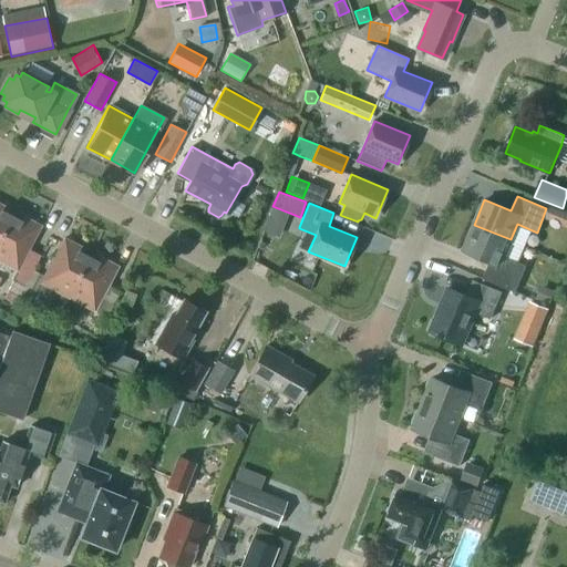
[(0,237),(11,216),(1,210),(3,206),(0,204),(0,237)]
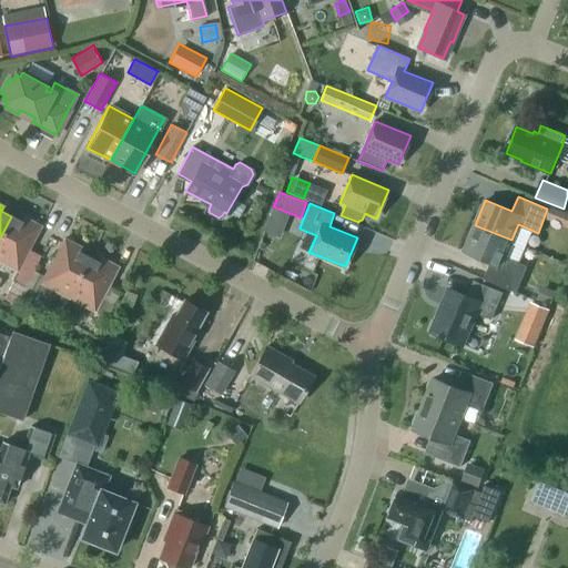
[(21,221),(11,216),(0,237),(0,261),(17,271),(40,226),(23,217),(21,221)]
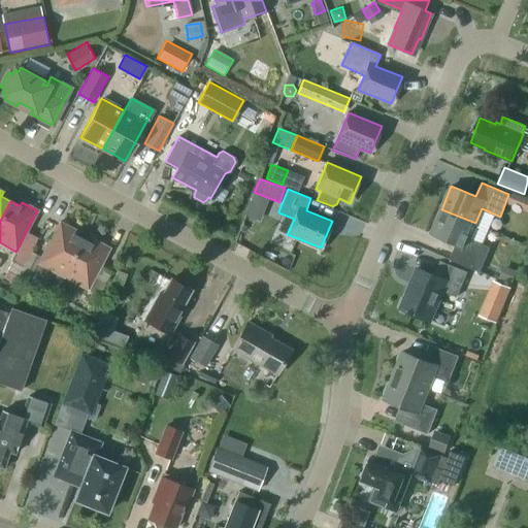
[(469,238),(475,223),(441,209),(431,232),(456,242),(450,258),(480,270),(489,246),(469,238)]
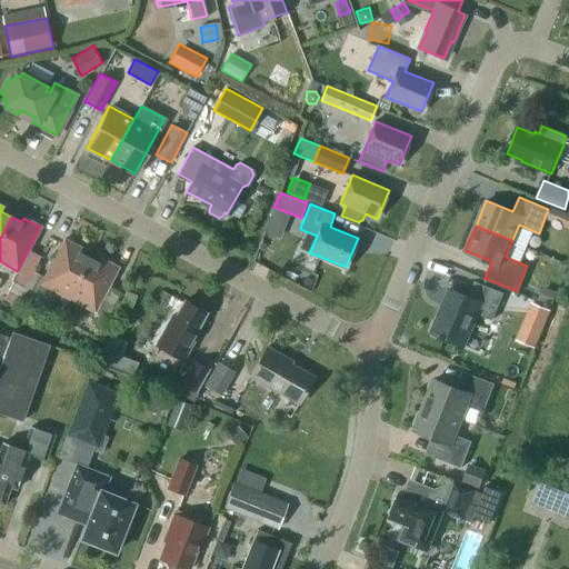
[(40,283),(67,297),(88,257),(79,251),(81,248),(63,239),(45,276),(32,270),(25,286),(26,286),(36,291),(40,283)]
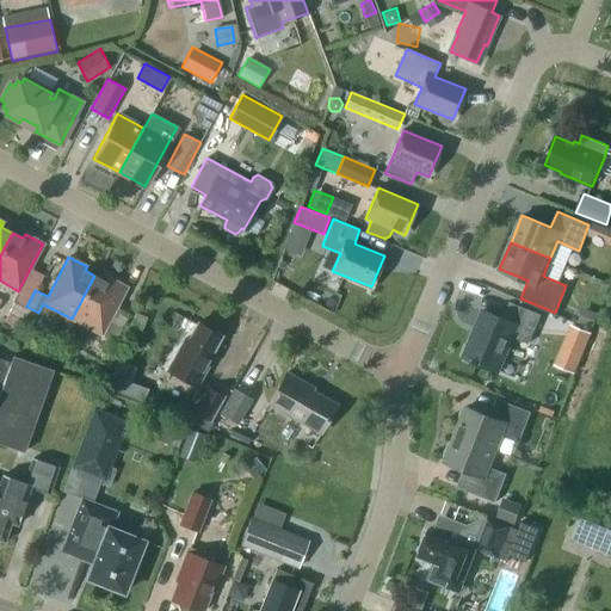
[(106,282),(94,276),(72,319),(102,334),(127,287),(109,277),(106,282)]
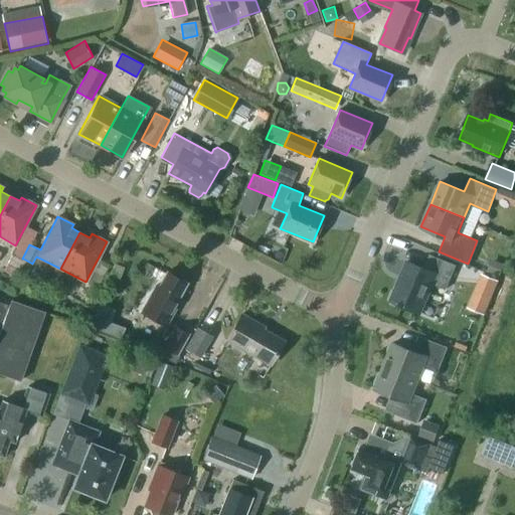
[(17,269),(23,259),(13,253),(8,264),(17,269)]
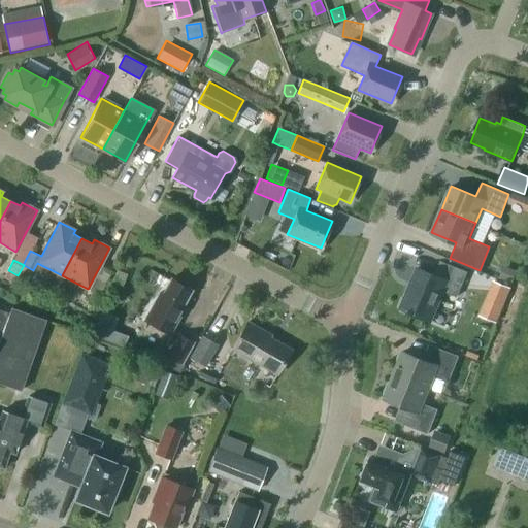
[(417,267),(401,306),(431,319),(443,290),(457,295),(467,271),(441,261),(435,275),(417,267)]
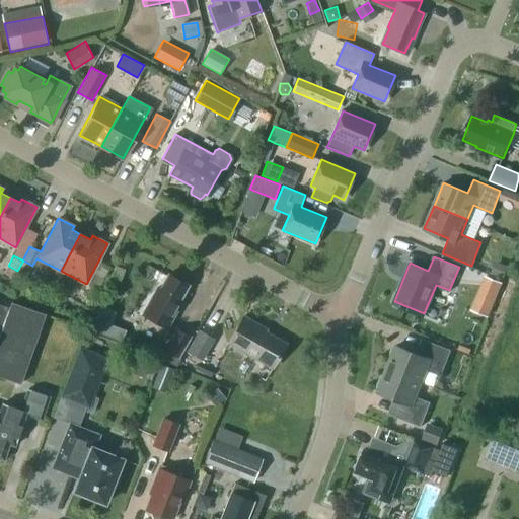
[(32,266),(23,261),(17,271),(26,276),(32,266)]
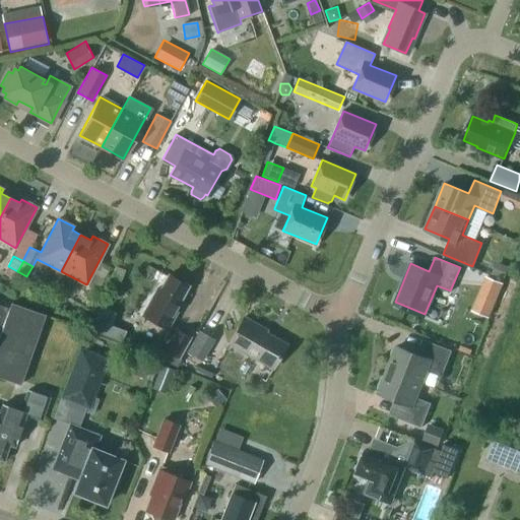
[(497,261),(492,273),(504,278),(509,266),(497,261)]
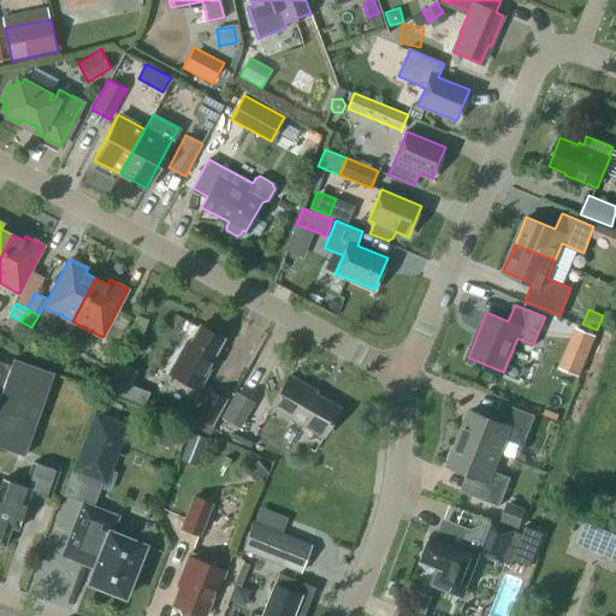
[(185,341),(167,373),(197,390),(215,357),(213,355),(223,338),(199,325),(189,342),(185,341)]
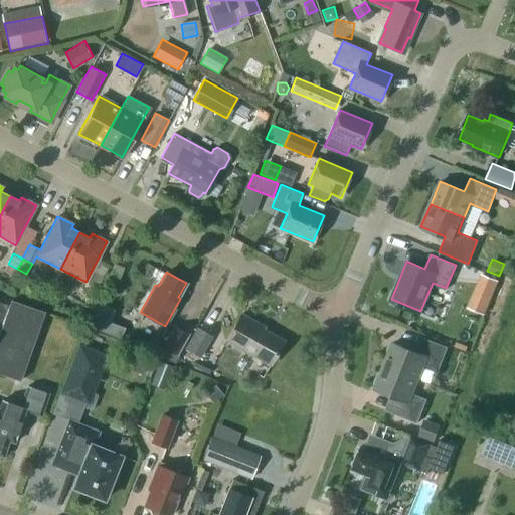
[(482,274),(475,291),(491,298),(499,281),(482,274)]
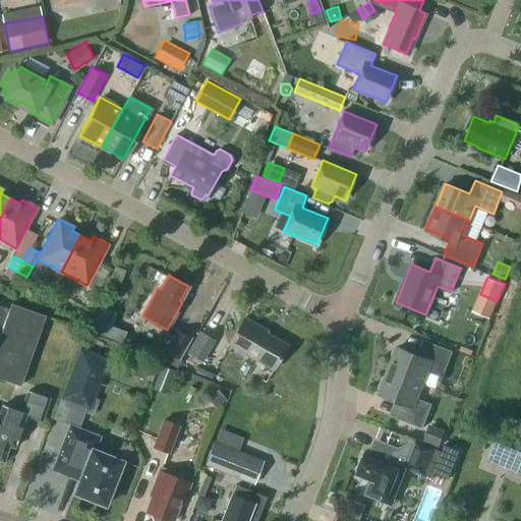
[(97,304),(102,293),(92,288),(87,298),(97,304)]
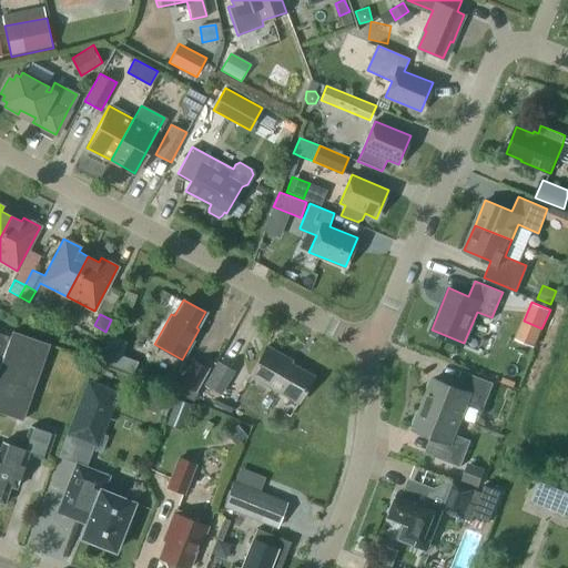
[(0,411),(23,419),(49,344),(13,332),(11,337),(0,333),(0,411)]
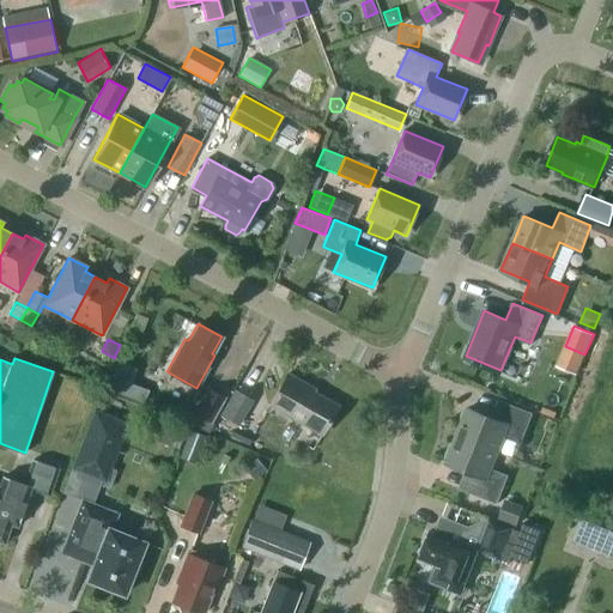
[(314,390),(316,387),(290,372),(271,405),(323,434),(339,405),(314,390)]
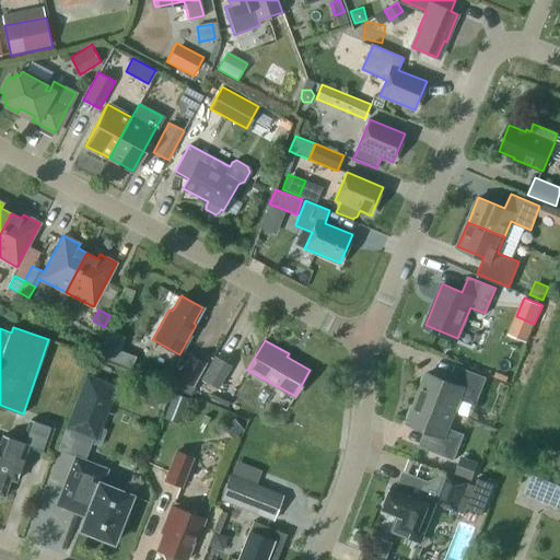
[(119,350),(114,363),(131,370),(136,357),(119,350)]
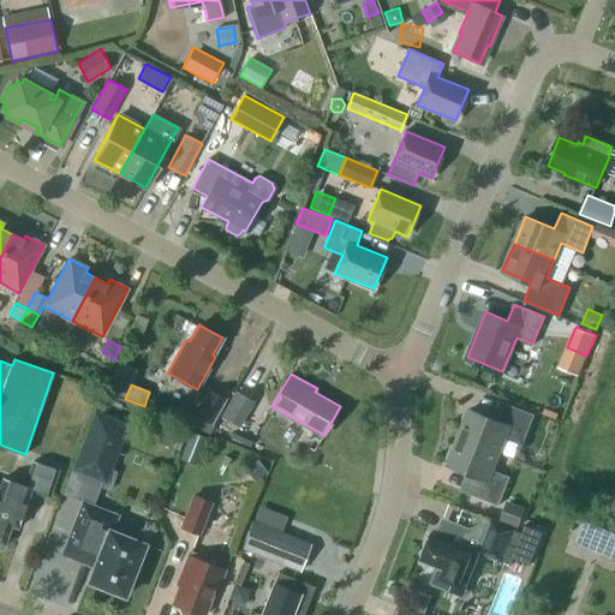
[(193,415),(213,425),(227,399),(208,388),(193,415)]
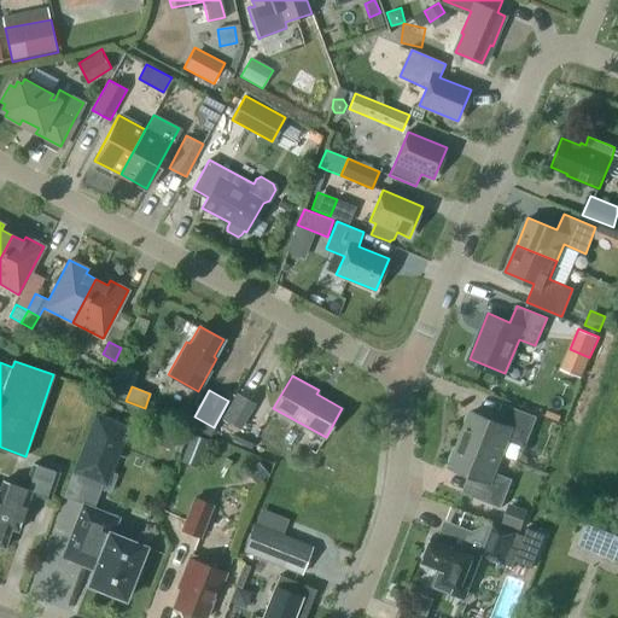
[(226,419),(242,427),(256,402),(240,394),(226,419)]
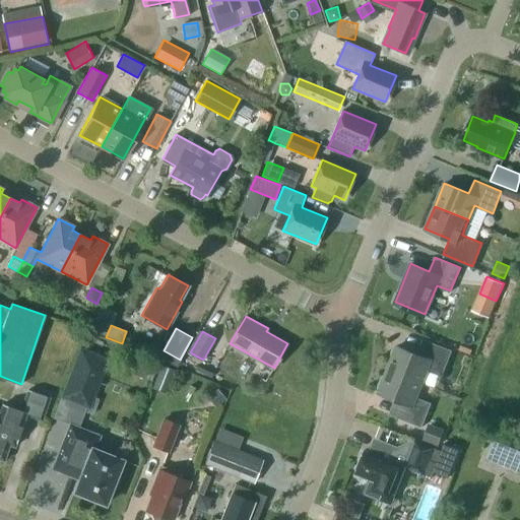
[(420,356),(395,347),(387,369),(421,382),(427,369),(442,375),(451,351),(427,341),(420,356)]
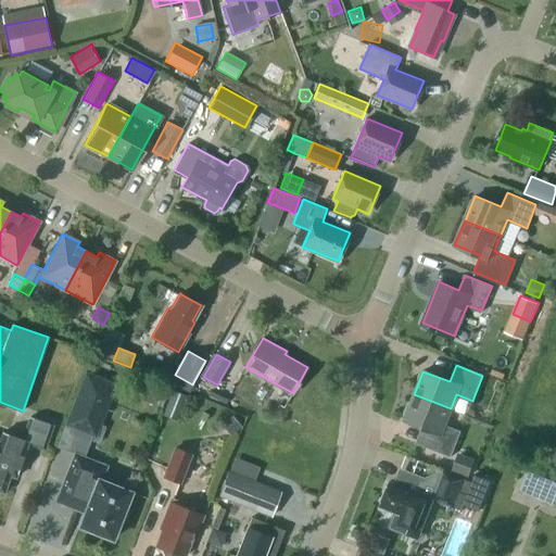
[(70,421),(93,431),(112,384),(87,375),(70,421)]
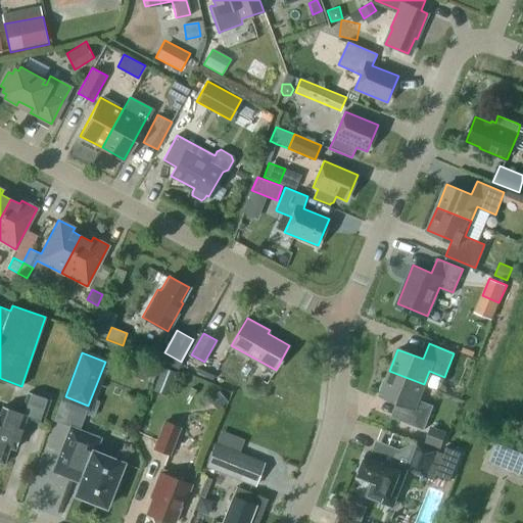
[(165,394),(175,371),(162,366),(153,389),(165,394)]
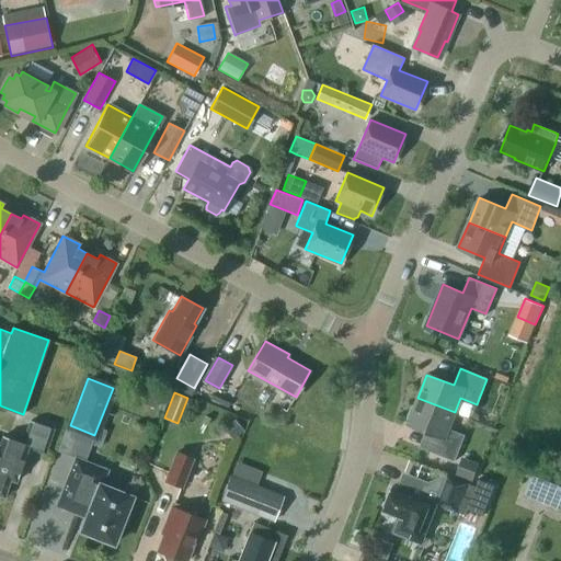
[(448,428),(455,412),(418,398),(407,425),(434,435),(428,449),(455,460),(465,435),(448,428)]
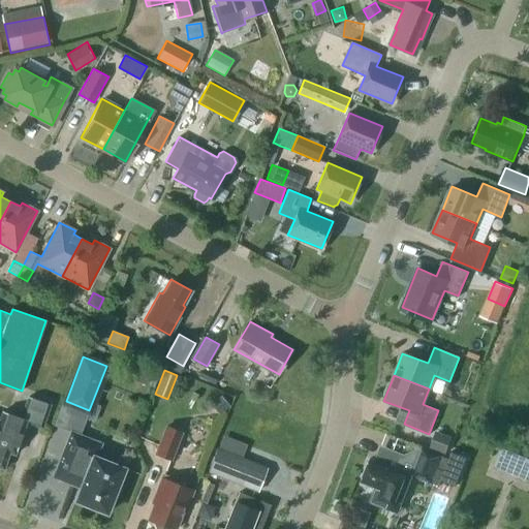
[(221,395),(211,404),(218,413),(229,405),(221,395)]
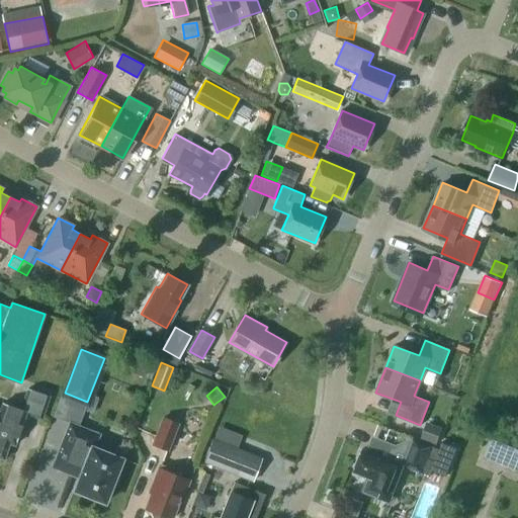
[(41,418),(50,396),(28,387),(20,408),(2,402),(0,408),(0,456),(4,458),(9,442),(15,444),(25,412),(41,418)]
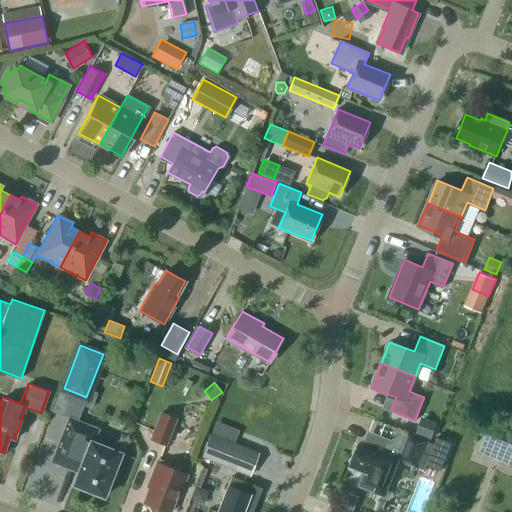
[(166,444),(176,417),(161,412),(151,438),(166,444)]
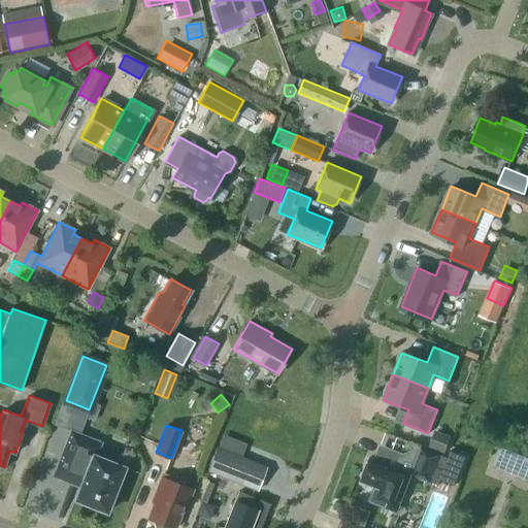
[(452,435),(435,429),(428,446),(444,452),(452,435)]
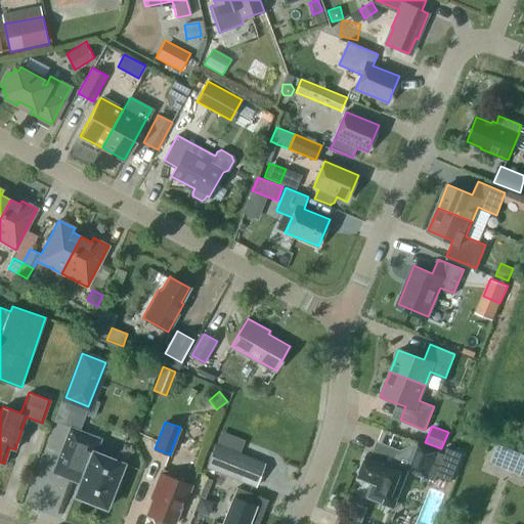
[(71,427),(52,473),(80,483),(75,495),(106,508),(124,463),(118,461),(120,455),(102,449),(101,453),(94,451),(99,438),(71,427)]
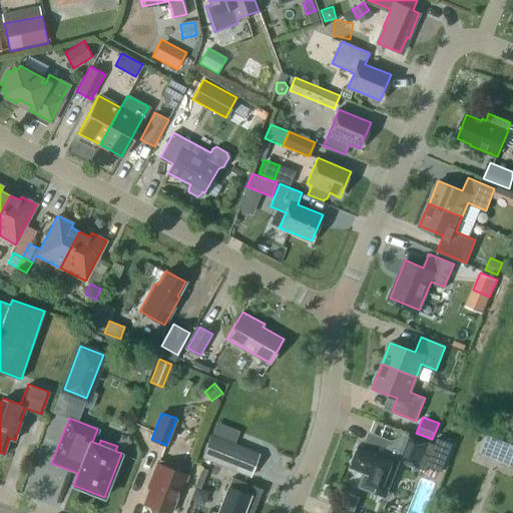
[(260,453),(212,434),(203,456),(249,476),(260,453)]
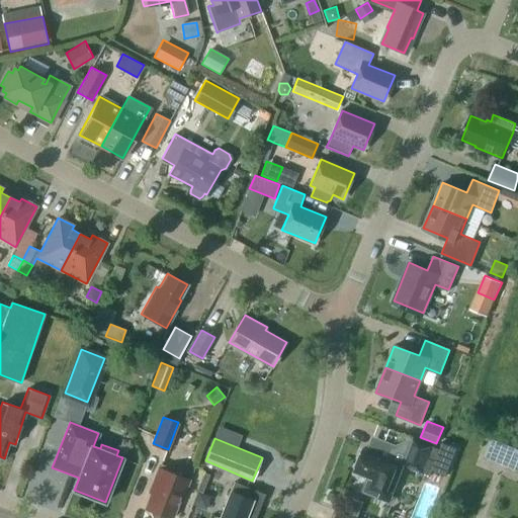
[(363,448),(355,470),(368,476),(362,491),(391,502),(404,465),(431,476),(433,469),(447,476),(458,447),(442,441),(440,448),(413,438),(412,441),(409,439),(381,451),(380,455),(363,448)]
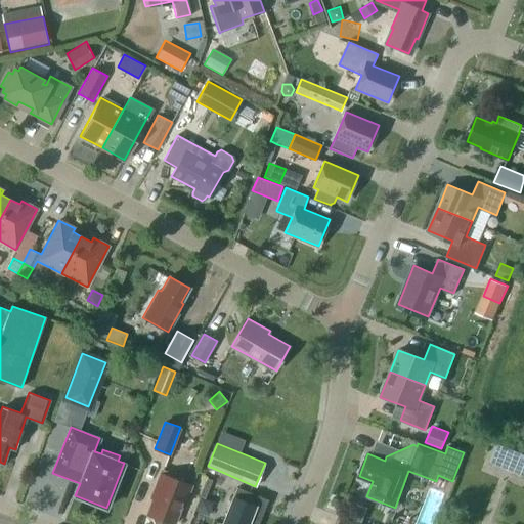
[(523,451),(493,443),(488,465),(523,473),(523,451)]
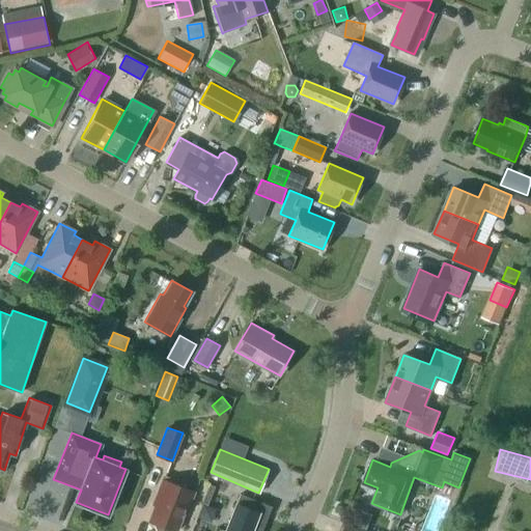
[(182,526),(179,522),(186,508),(188,508),(194,492),(163,479),(157,497),(159,497),(149,521),(154,523),(157,530),(160,530),(168,530),(172,530),(175,530),(176,530),(178,527),(182,526)]
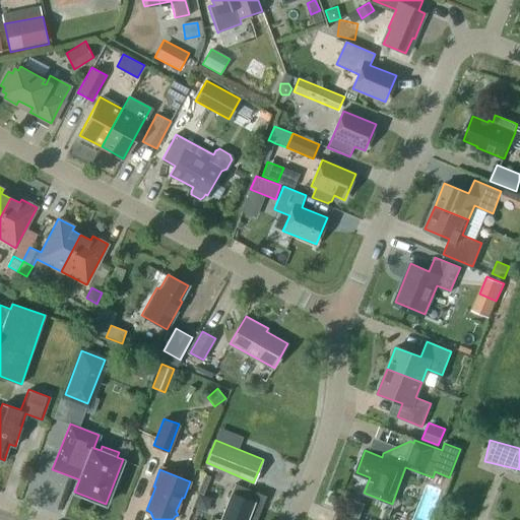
[(255,497),(257,492),(235,482),(220,519),(255,519),(262,504),(260,499),(255,497)]
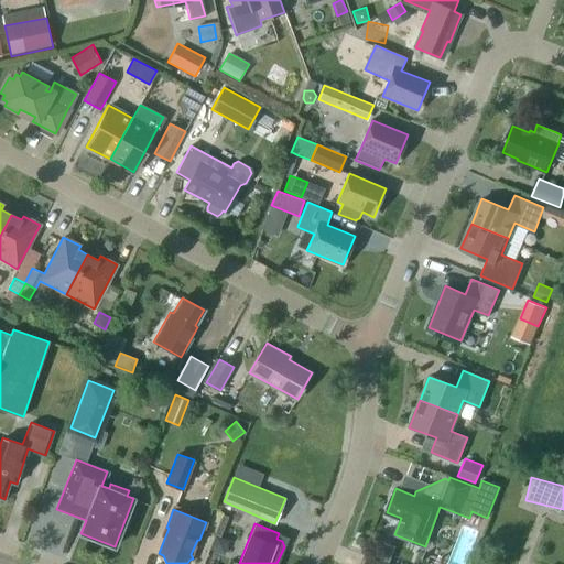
[(394,550),(378,543),(373,555),(390,562),(394,550)]
